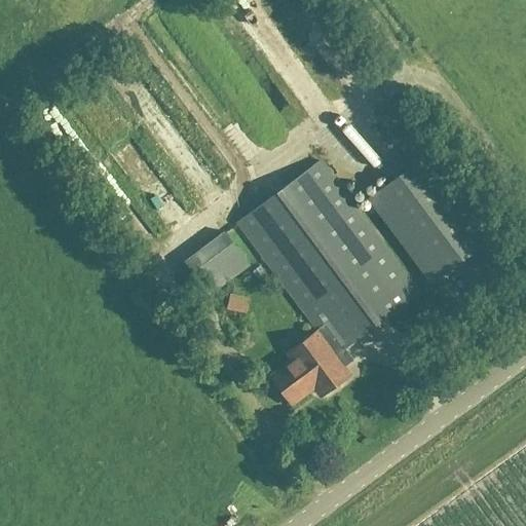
[(431,284),(491,239),(428,156),(369,200),(431,284)]
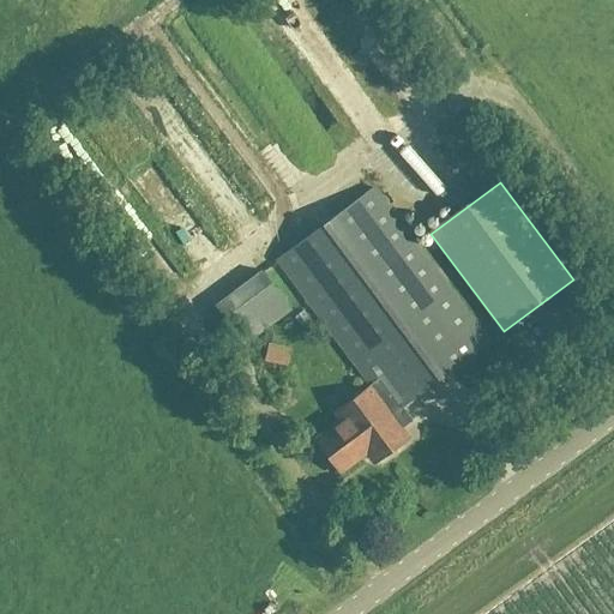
[(276,263),(371,389),(350,403),(356,411),(314,443),(339,475),(368,453),(375,464),(404,441),(397,432),(409,422),(399,409),(488,343),(373,190),(276,263)]
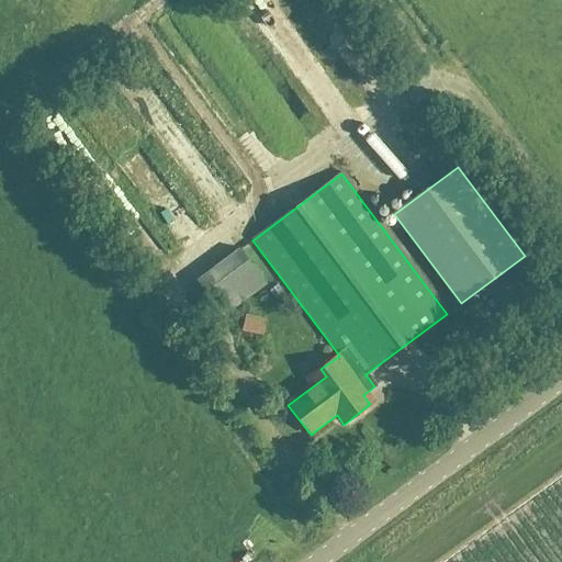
[(223,317),(265,285),(238,250),(197,282),(223,317)]
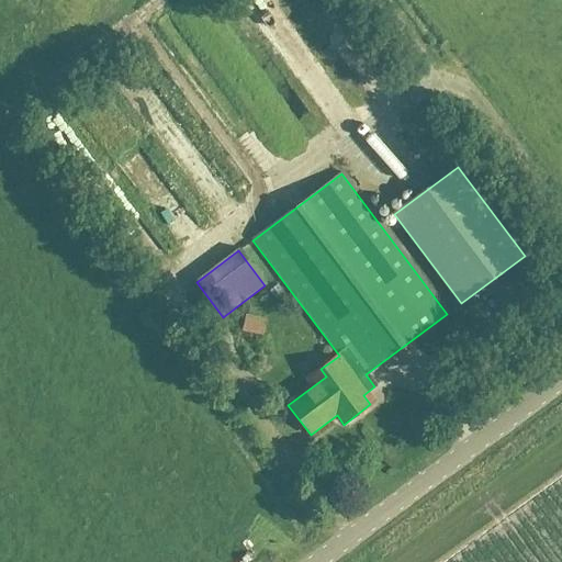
[(268,318),(245,313),(242,332),(263,336),(268,318)]
